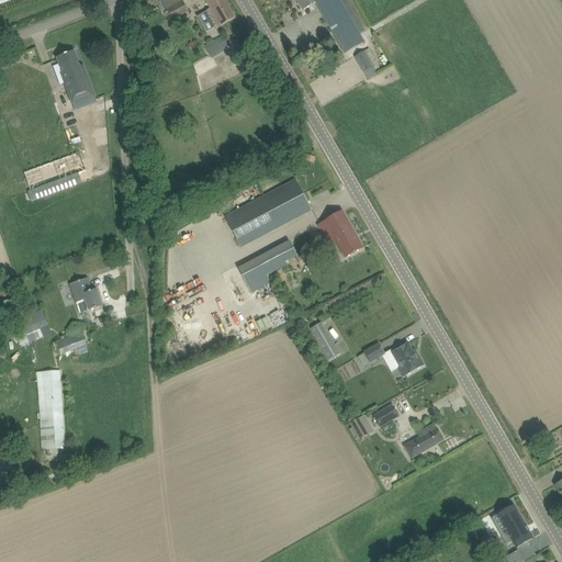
[(188,12),(187,10),(183,1),(182,1),(181,0),(163,0),(158,3),(163,13),(168,10),(172,20),(188,12)]
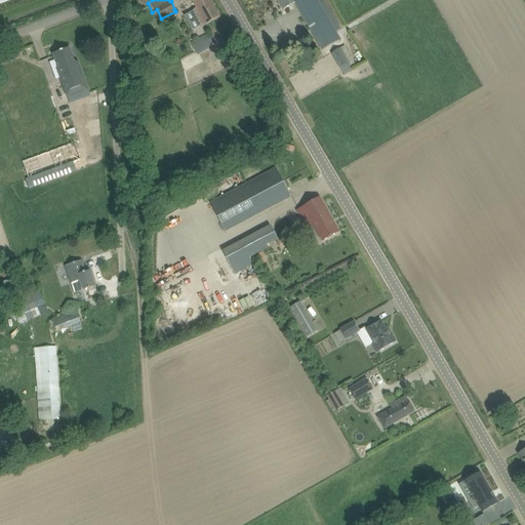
[(191,0),(196,8),(192,11),(200,29),(211,23),(219,17),(209,0),(191,0)]
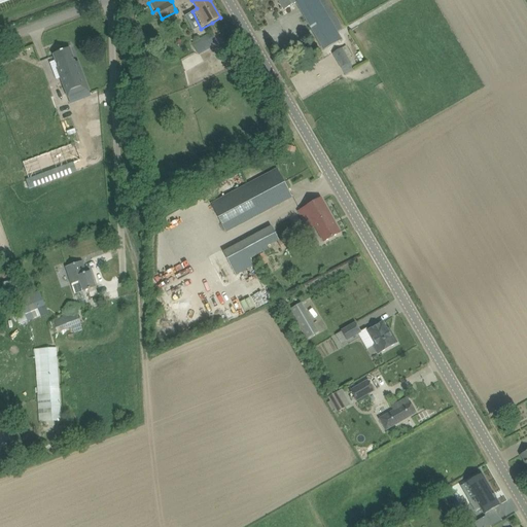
[(341,40),(317,0),(278,0),(284,9),(295,3),(323,50),(332,45),(341,40)]
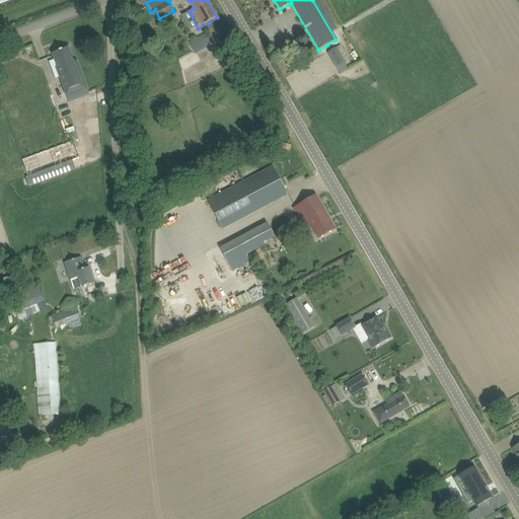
[(197,47),(198,49),(199,51),(208,46),(210,48),(215,45),(211,38),(205,41),(203,36),(194,42),(197,47)]
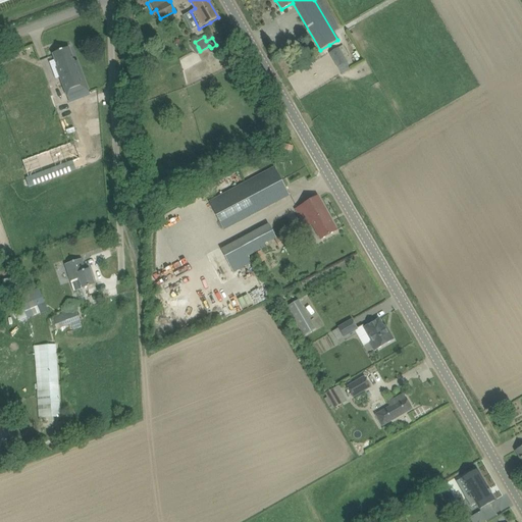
[(349,67),(351,66),(340,47),(329,54),(342,75),(351,70),(349,67)]
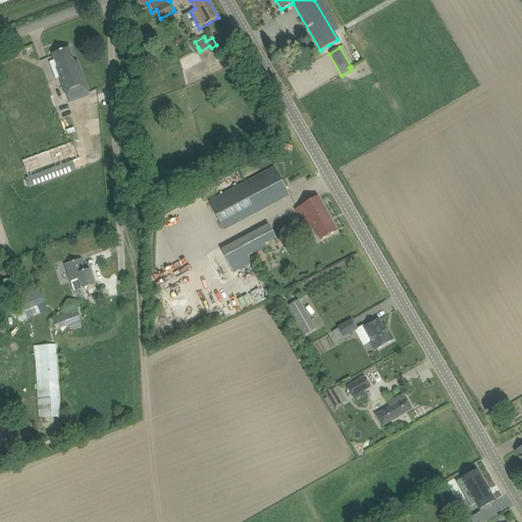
[(89,93),(77,61),(74,62),(69,48),(53,54),(58,69),(57,69),(69,103),(76,100),(76,98),(89,93)]
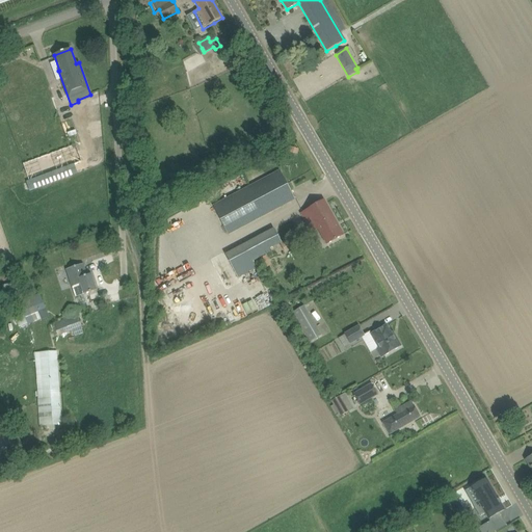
[(81,162),(75,144),(23,163),(29,182),(74,165),(81,162)]
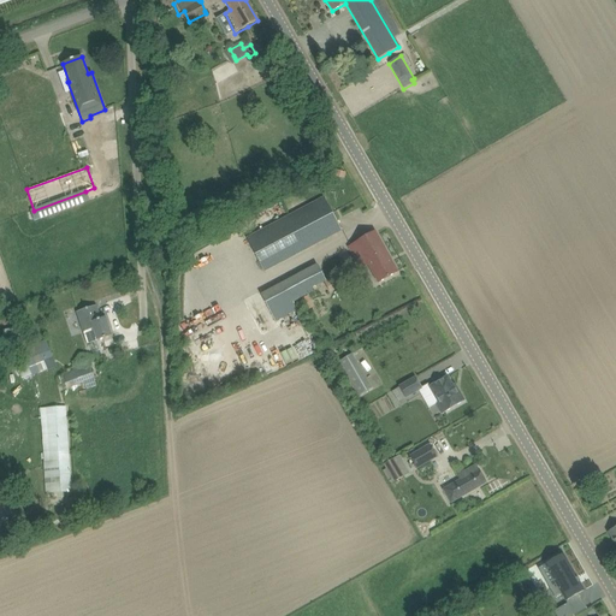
[(324,197),(313,203),(247,240),(264,272),(342,231),(324,197)]
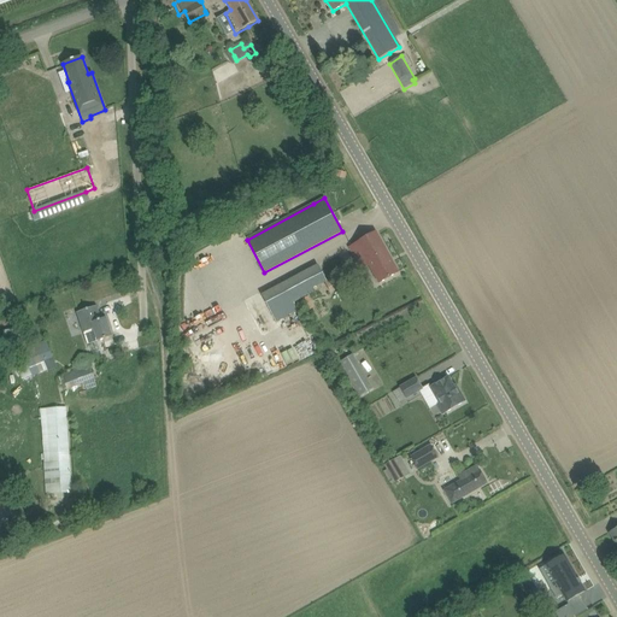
[(378,285),(388,278),(399,272),(376,233),(365,239),(356,244),(356,245),(348,248),(360,270),(368,266),(378,285)]
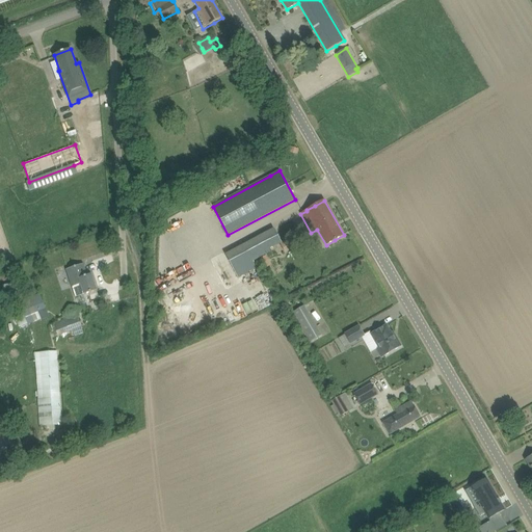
[(272,230),(263,234),(270,246),(278,242),(272,230)]
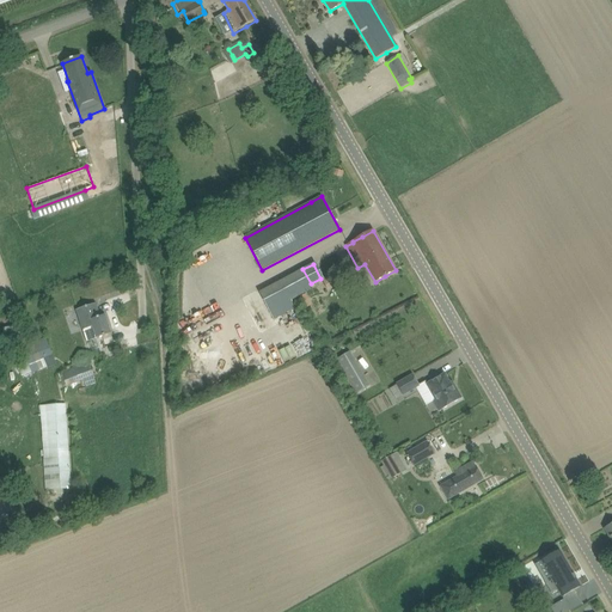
[(93,319),(79,324),(89,354),(102,349),(98,338),(111,335),(105,316),(93,319)]
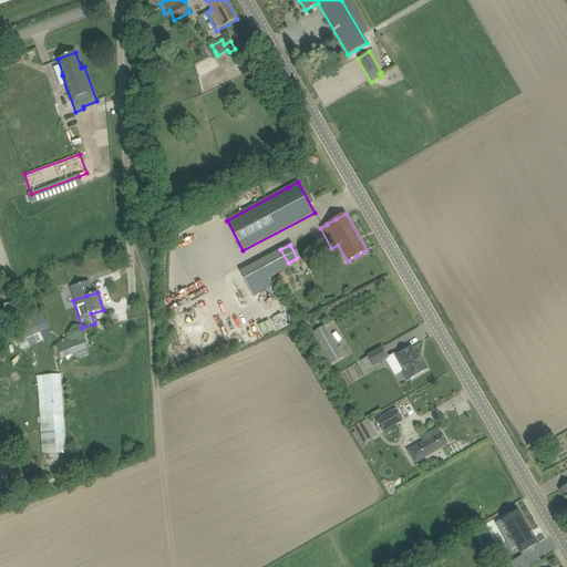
[(16,303),(3,306),(6,317),(18,315),(16,303)]
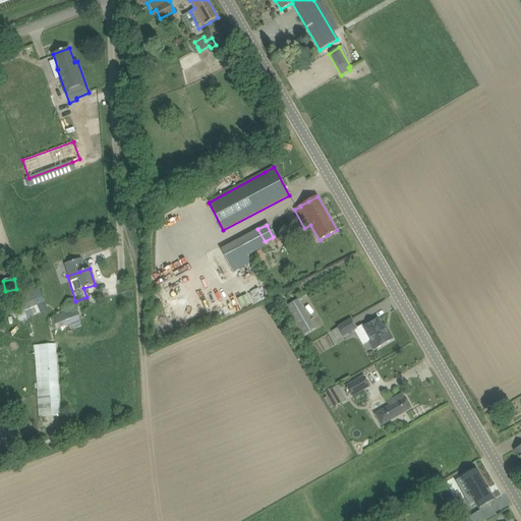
[(27,319),(30,317),(47,310),(39,289),(19,296),(22,306),(27,319)]
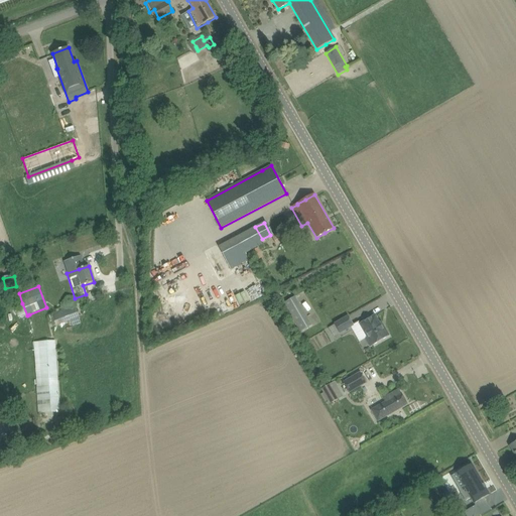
[(101,288),(91,291),(93,297),(103,293),(101,288)]
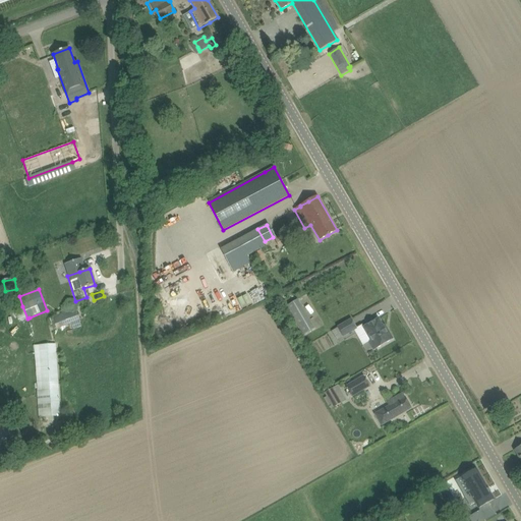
[(303,334),(314,328),(297,298),(287,305),(303,334)]
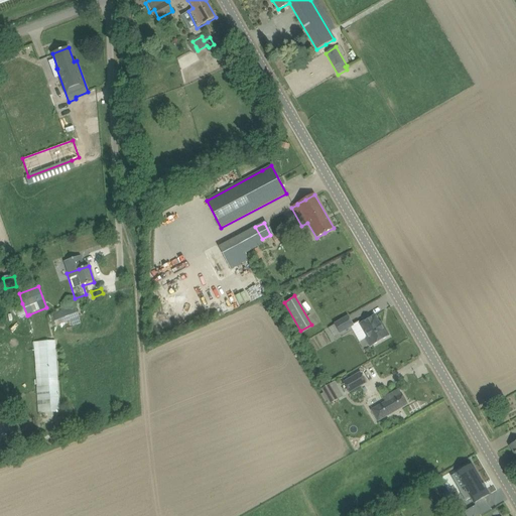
[(51,315),(55,327),(79,317),(75,306),(51,315)]
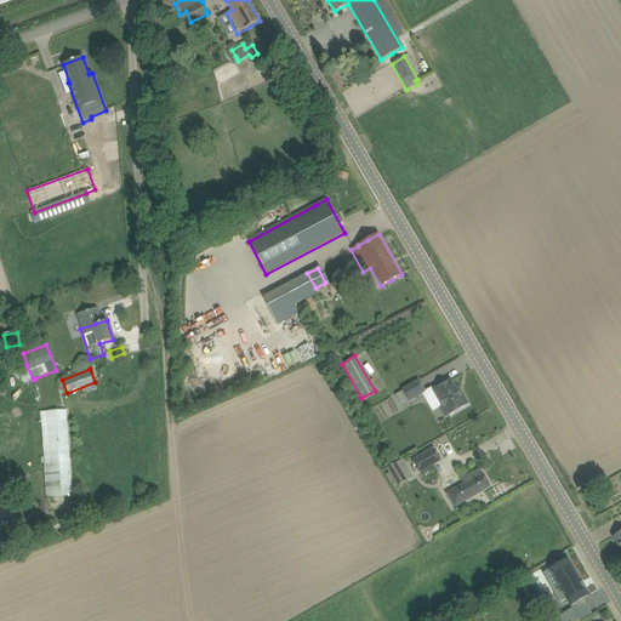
[(408,402),(411,400),(425,392),(419,381),(402,391),(408,402)]
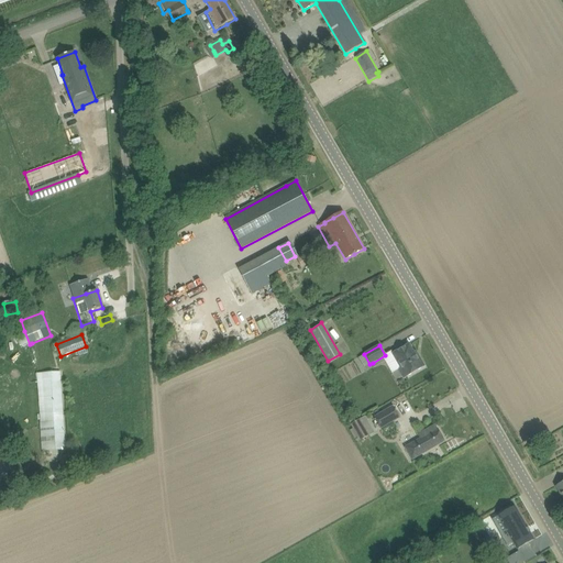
[(407,377),(424,367),(419,359),(417,360),(409,345),(393,354),(407,377)]
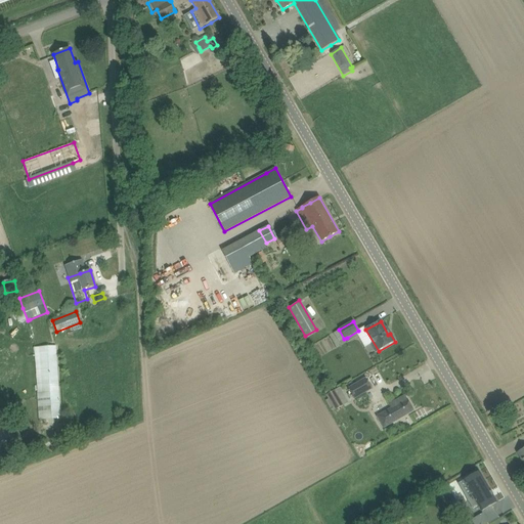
[(56,347),(34,348),(38,419),(60,418),(56,347)]
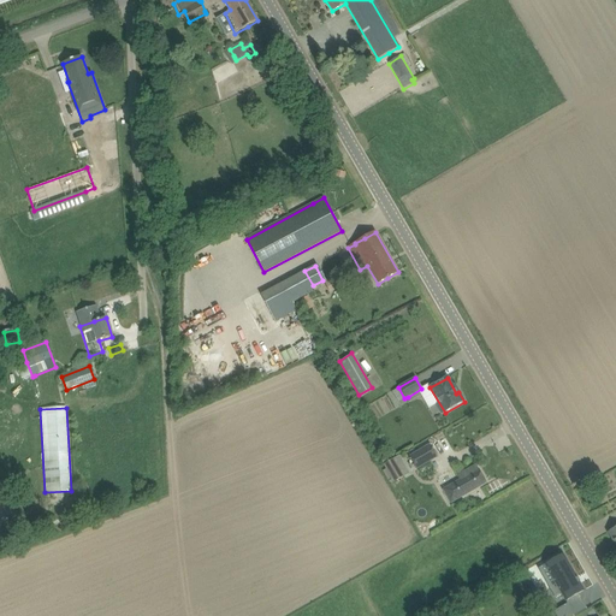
[(415,469),(437,458),(430,445),(408,457),(415,469)]
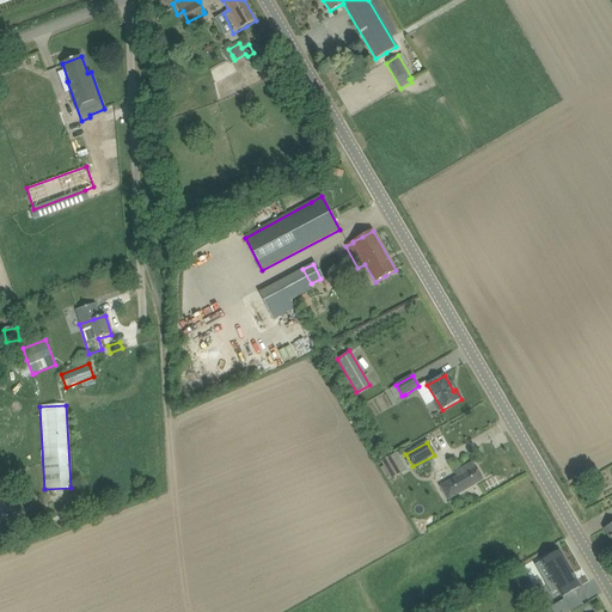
[(397,453),(407,469),(411,466),(402,451),(397,453)]
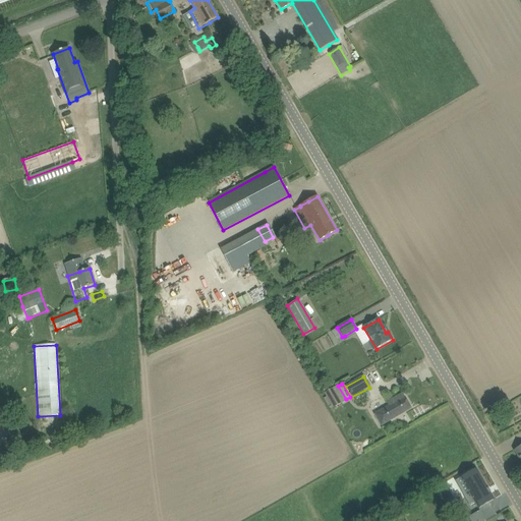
[(342,404),(333,389),(325,394),(334,409),(342,404)]
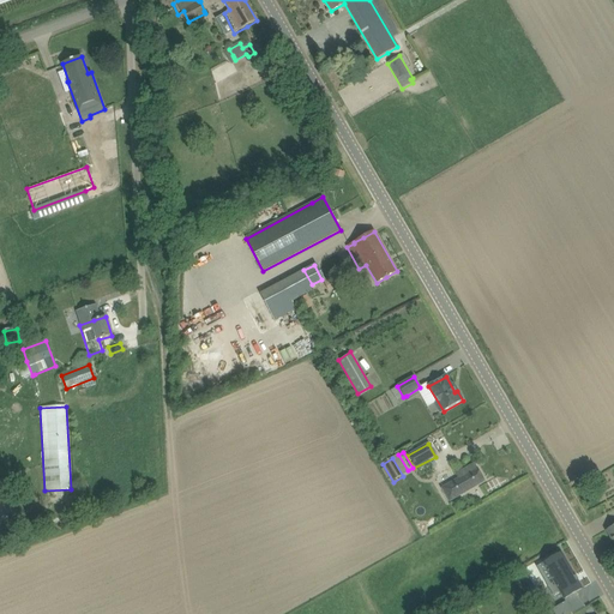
[(475,464),(464,470),(456,475),(458,480),(444,488),(451,500),(485,481),(475,464)]
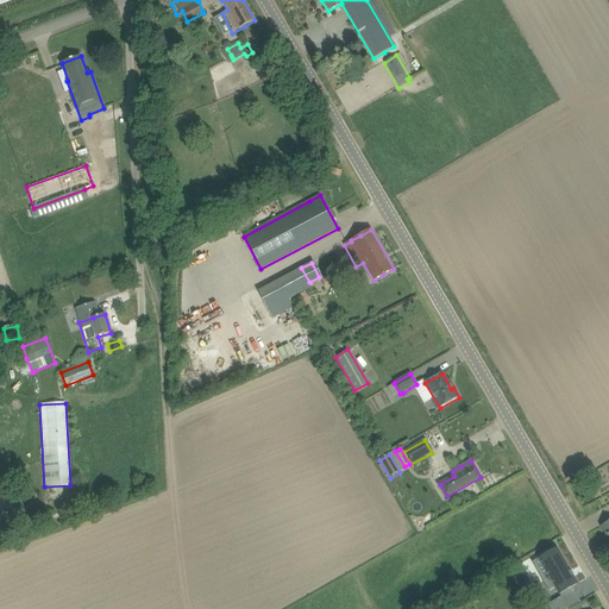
[(557,548),(546,554),(539,559),(559,595),(567,590),(577,584),(557,548)]
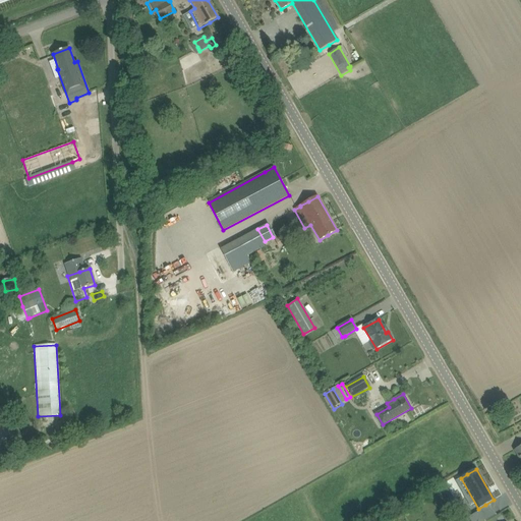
[(482,520),(486,519),(481,510),(480,508),(469,515),(472,520),(482,520)]
